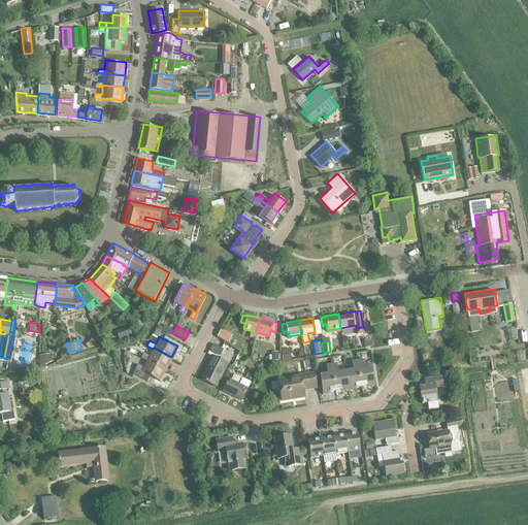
[(166,368),(171,357),(154,348),(153,349),(150,355),(143,352),(141,357),(147,360),(147,358),(166,368)]
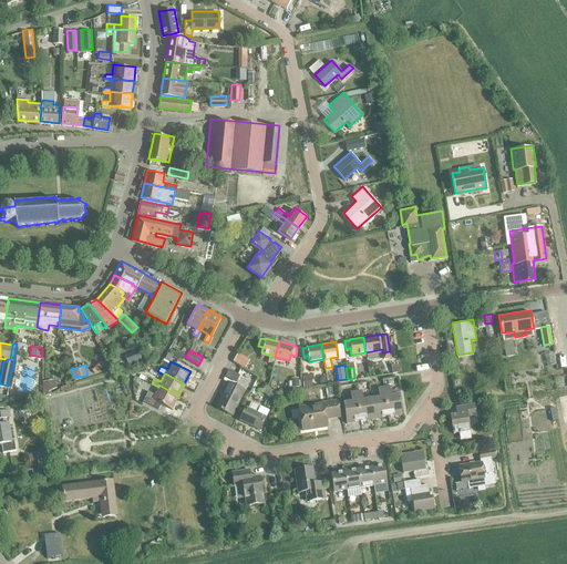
[(216,406),(232,413),(244,389),(227,380),(224,388),(225,388),(216,406)]
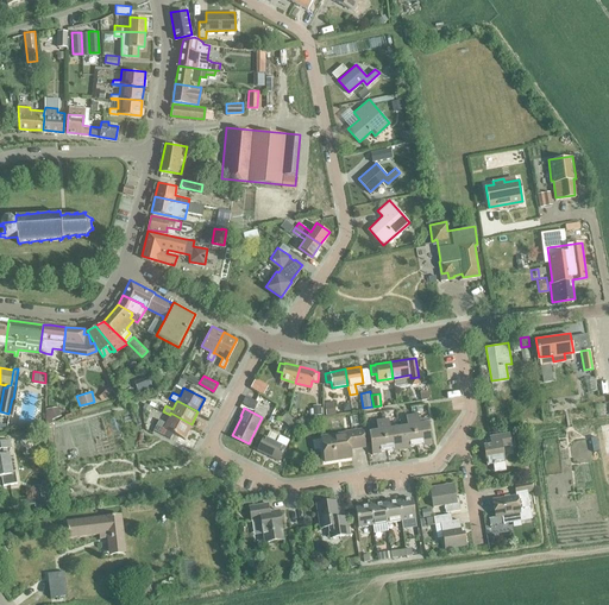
[(281,416),(290,426),(295,420),(287,410),(281,416)]
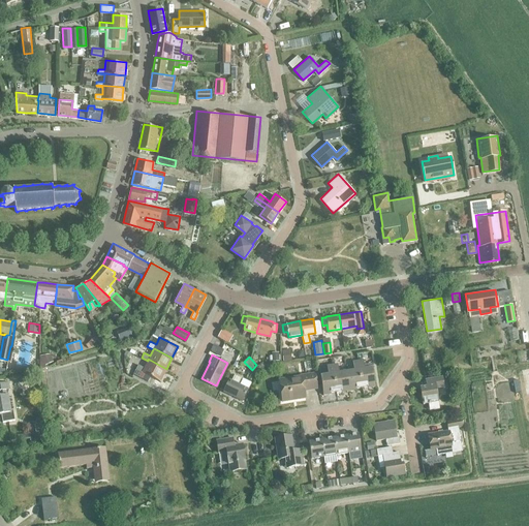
[(358,359),(362,384),(372,383),(372,385),(375,384),(372,366),(365,367),(364,358),(358,359)]
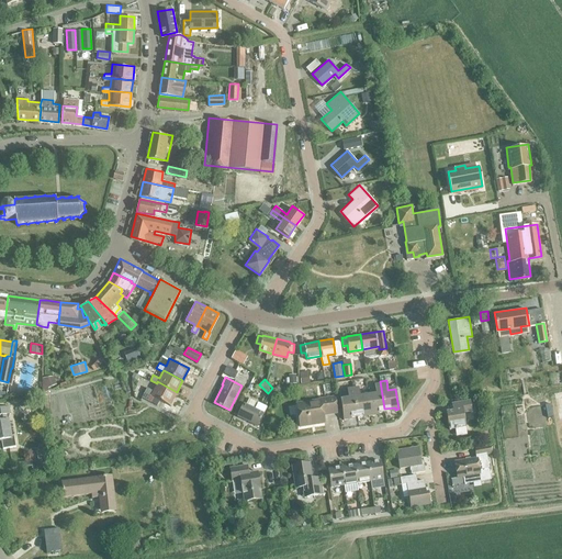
[(170,404),(177,392),(157,381),(157,383),(153,390),(146,386),(144,391),(150,394),(170,404)]
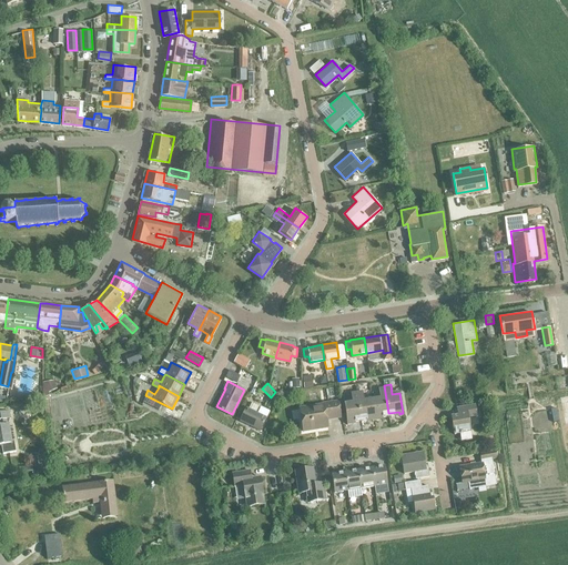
[(378,415),(388,413),(384,385),(378,386),(381,396),(372,397),(375,417),(378,417),(378,415)]
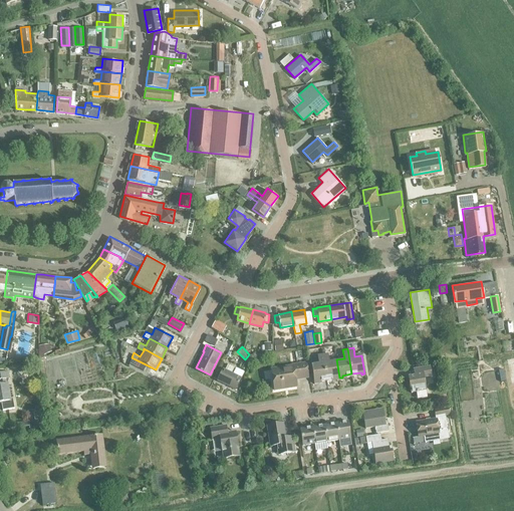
[(339,377),(336,359),(329,360),(328,352),(322,353),(326,378),(336,376),(336,378),(339,377)]
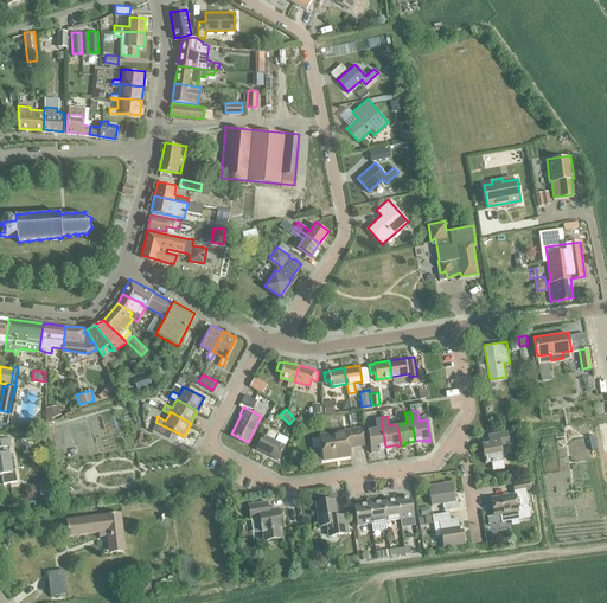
[(374,448),(385,447),(381,417),(375,418),(377,428),(368,429),(371,450),(374,450),(374,448)]
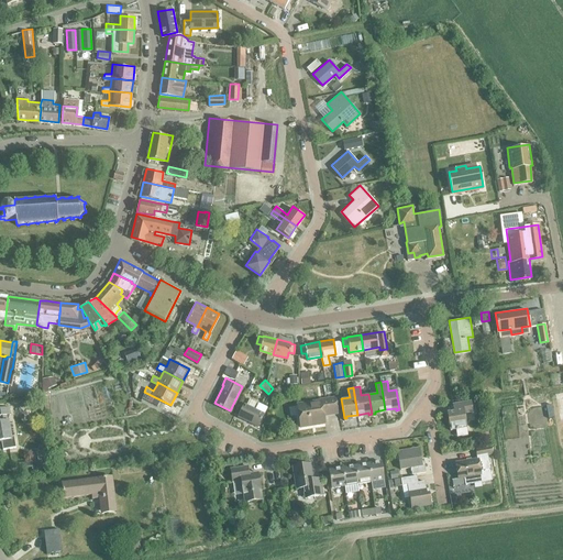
[(297,405),(300,426),(324,421),(323,414),(338,412),(335,396),(320,398),(321,402),(297,405)]
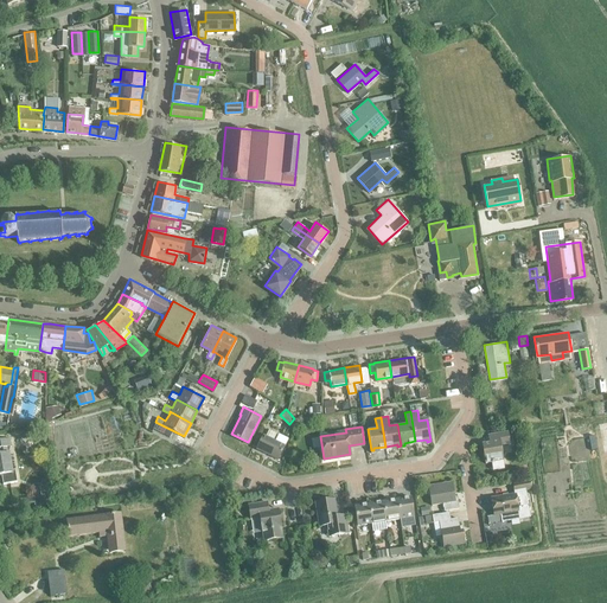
[(278,457),(287,437),(268,428),(264,435),(262,434),(256,447),(278,457)]
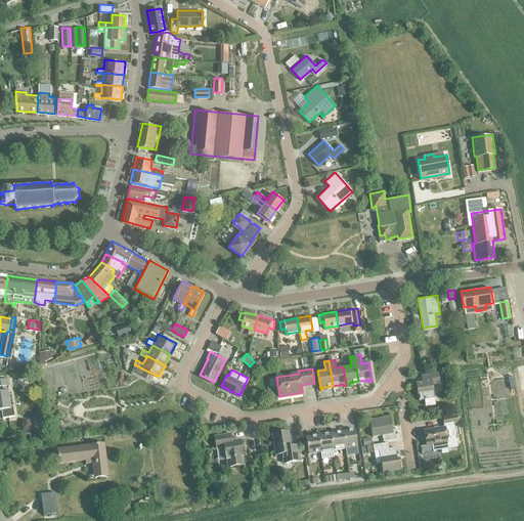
[(425,404),(435,403),(432,383),(439,382),(438,373),(426,375),(427,381),(417,383),(419,399),(424,398),(425,404)]
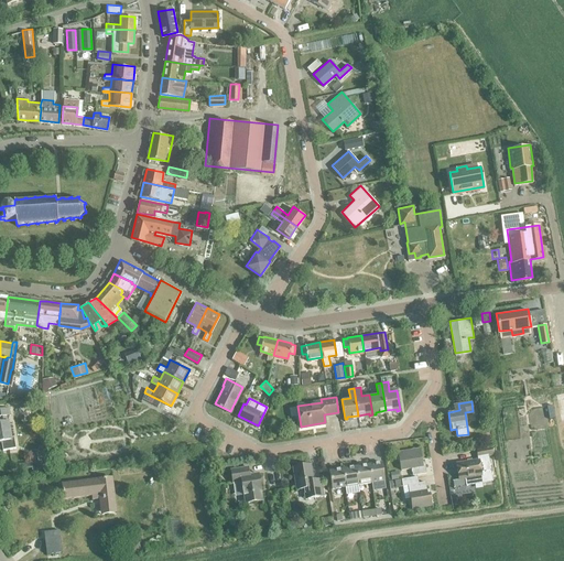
[(7,420),(3,420),(2,414),(10,413),(9,406),(0,407),(0,440),(1,440),(2,449),(15,446),(13,435),(10,437),(7,420)]
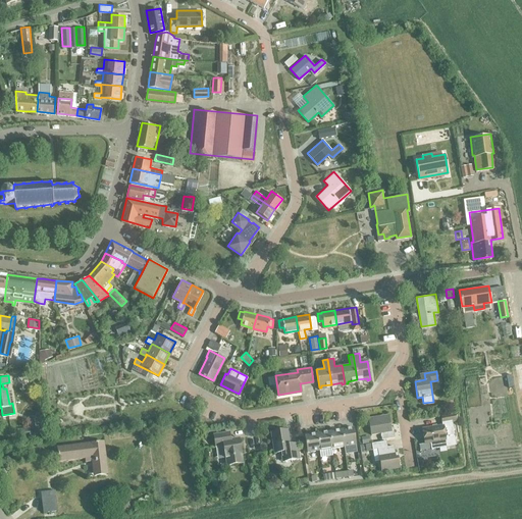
[(456,419),(455,413),(434,416),(435,422),(456,419)]
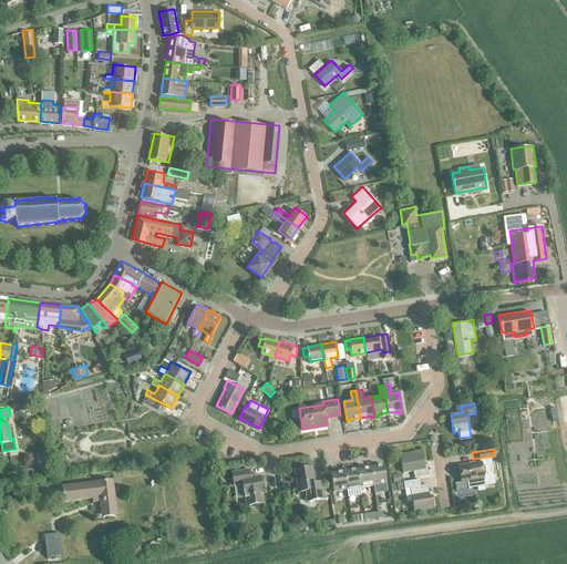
[(426,467),(424,468),(421,450),(399,453),(400,454),(397,459),(401,462),(402,472),(413,470),(414,477),(428,475),(426,467)]
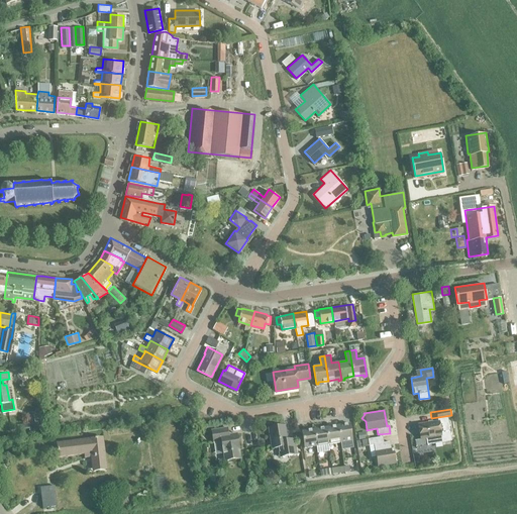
[(447,438),(443,418),(418,423),(420,438),(426,437),(427,442),(447,438)]
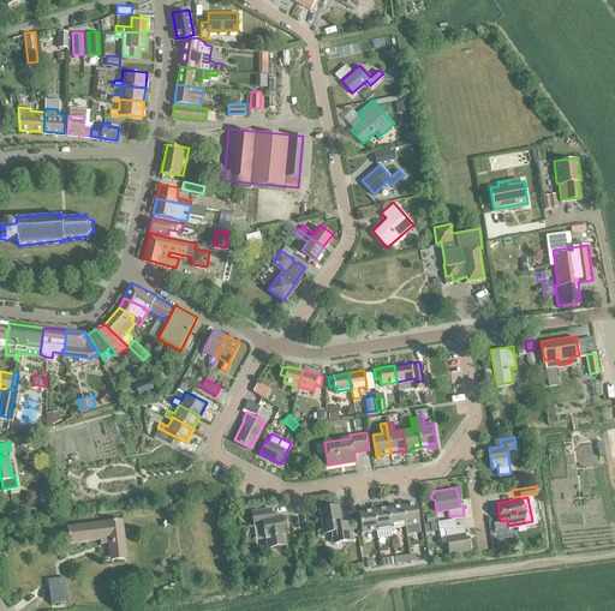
[(401,504),(405,525),(419,522),(416,502),(401,504)]
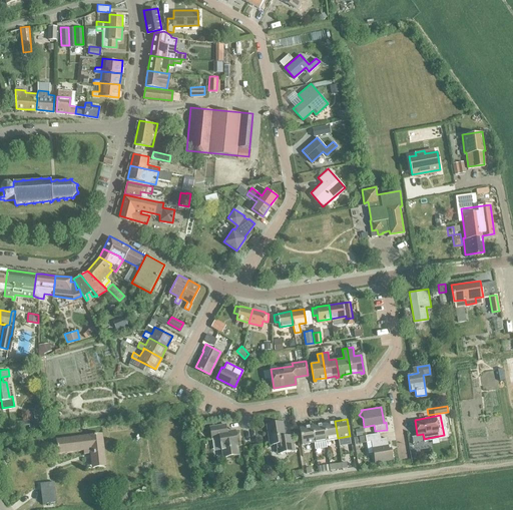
[(291,435),(285,436),(283,421),(267,424),(270,444),(278,443),(280,452),(294,450),(291,435)]
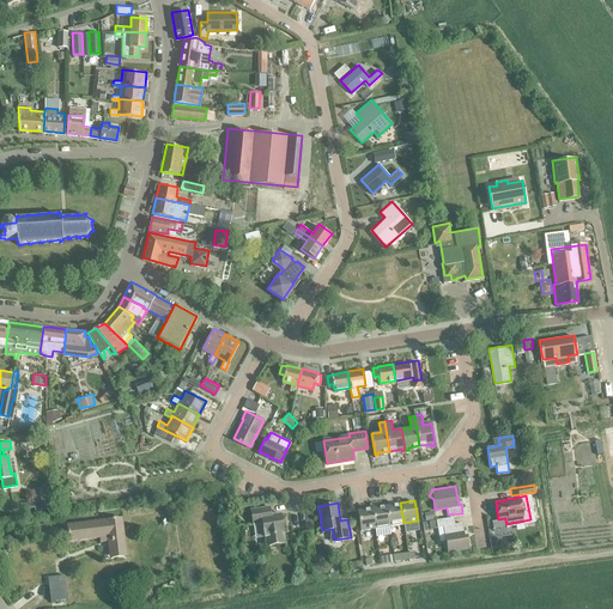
[(389,525),(404,523),(400,503),(386,505),(389,525)]
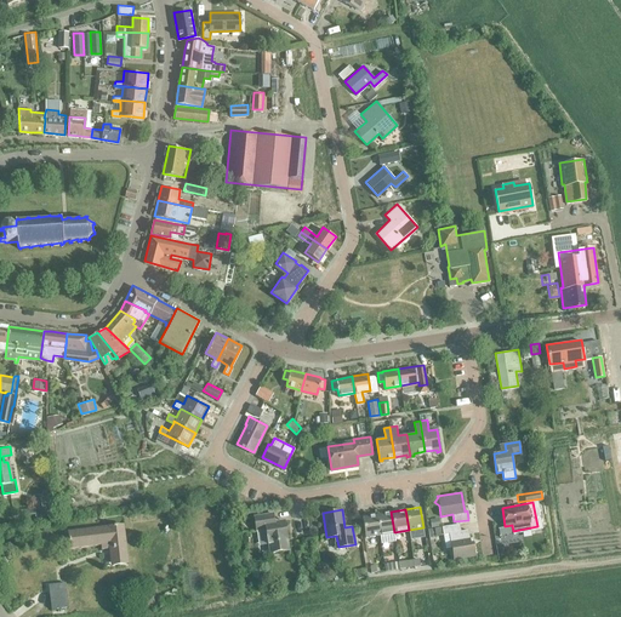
[(275,520),(273,520),(272,512),(254,515),(256,530),(266,527),(269,552),(289,548),(285,525),(277,526),(275,520)]
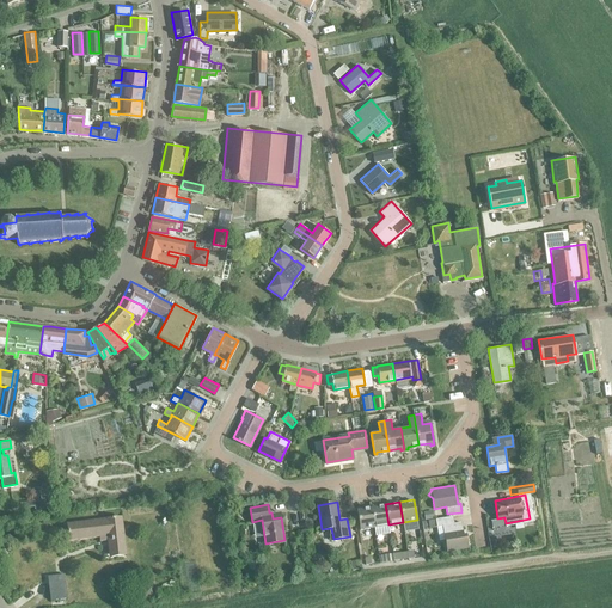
[(374,527),(389,524),(385,504),(371,507),(374,527)]
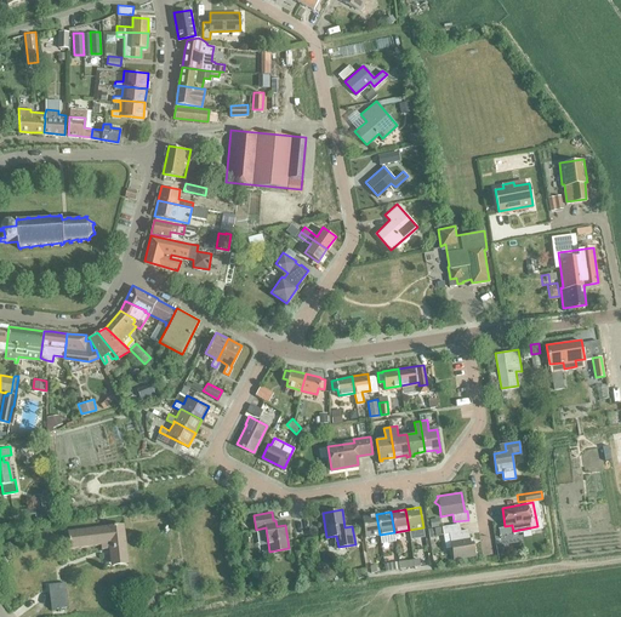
[(365,537),(380,535),(376,514),(362,516),(365,537)]
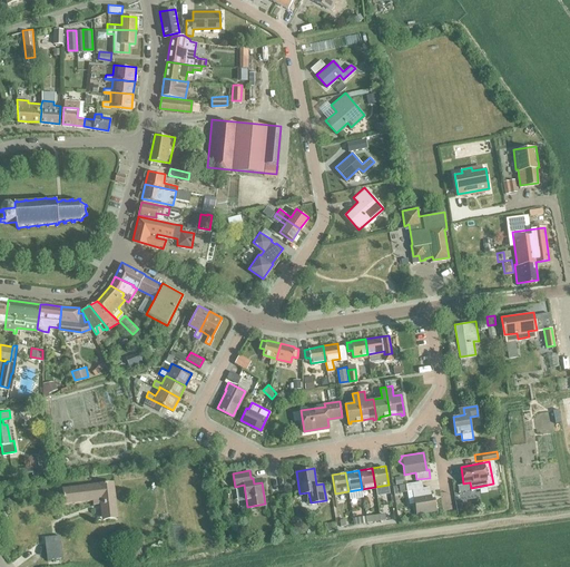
[(102,517),(117,515),(112,480),(62,487),(65,502),(92,498),(92,502),(100,501),(102,517)]
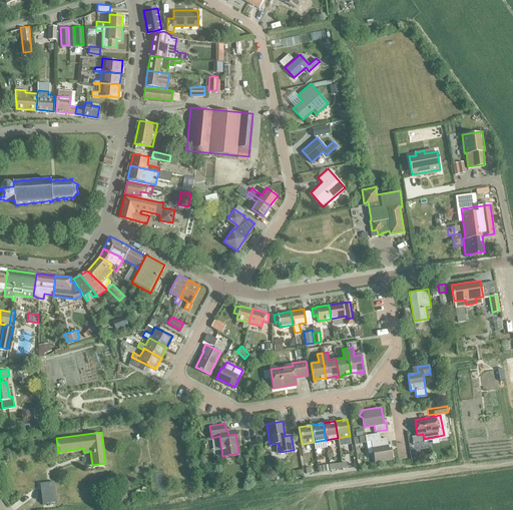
[(386,437),(380,438),(379,433),(364,435),(365,441),(370,440),(374,462),(392,459),(391,448),(388,448),(386,437)]
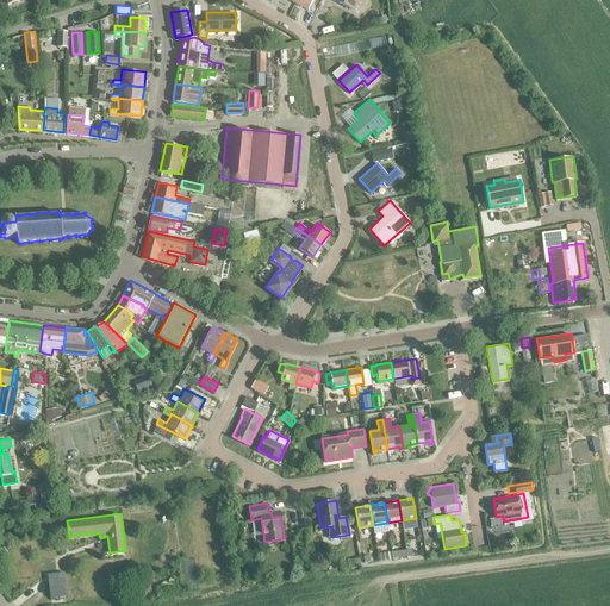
[(64,570),(48,573),(50,597),(67,594),(64,570)]
